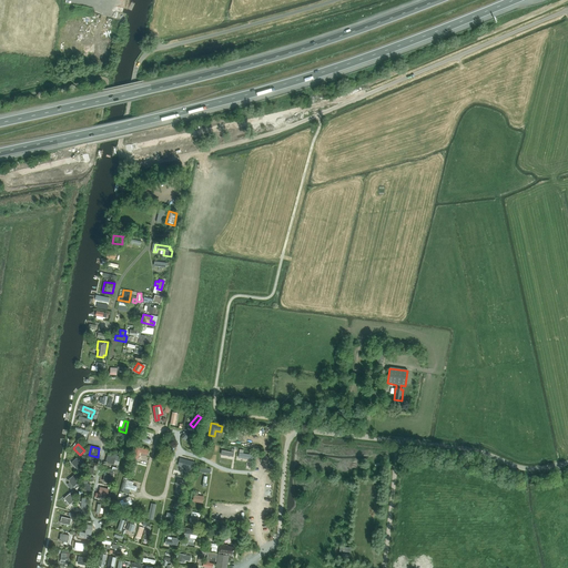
[(149,450),(137,447),(133,457),(138,458),(140,453),(148,455),(149,450)]
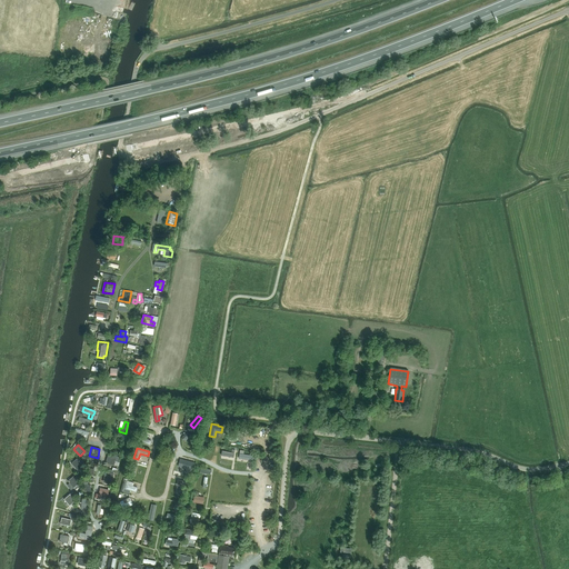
[(116,458),(108,456),(106,462),(115,465),(116,458)]
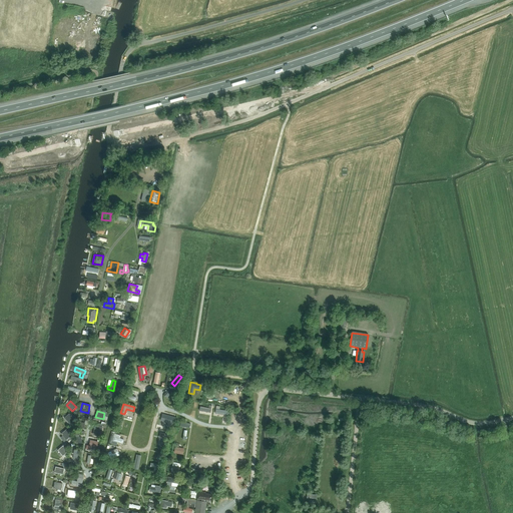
[(68,413),(64,417),(70,424),(74,420),(74,421),(75,419),(76,419),(71,413),(70,414),(68,413)]
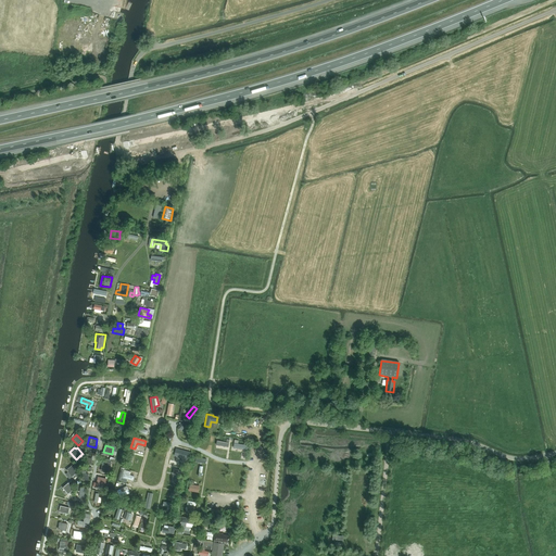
[(189,459),(190,452),(176,449),(174,456),(189,459)]
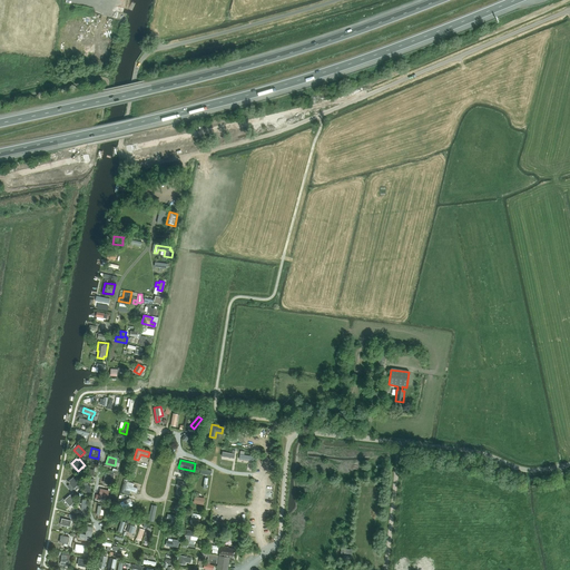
[(79,483),(74,477),(68,482),(74,489),(79,483)]
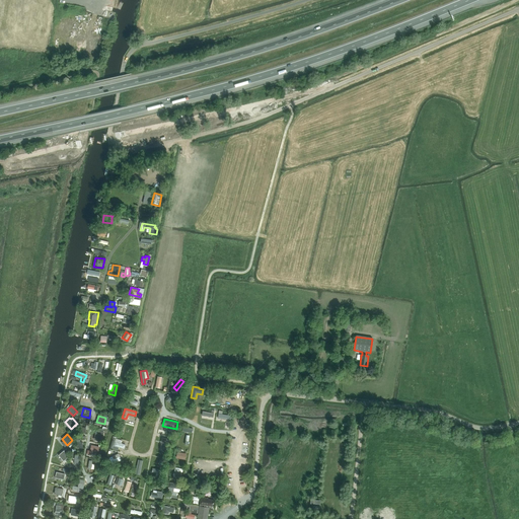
[(171,440),(162,437),(161,443),(165,444),(162,452),(167,453),(171,440)]
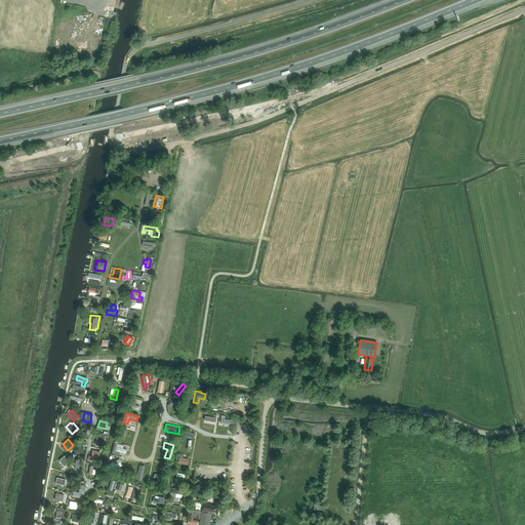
[(101,452),(92,450),(91,456),(90,459),(98,461),(98,458),(101,452)]
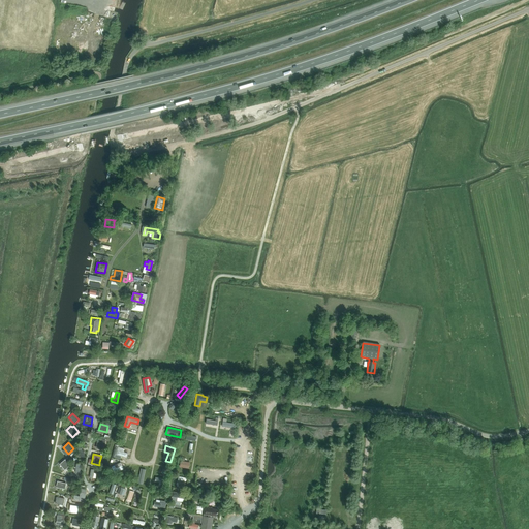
[(71,465),(66,459),(60,464),(65,470),(71,465)]
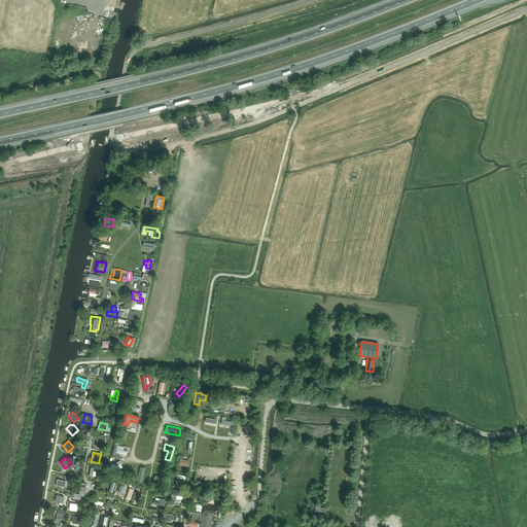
[(124,466),(121,463),(115,466),(114,463),(111,465),(112,468),(109,469),(111,472),(124,466)]
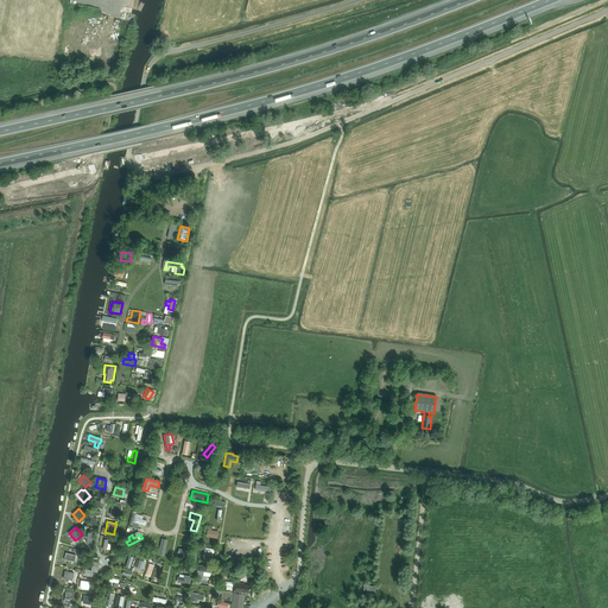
[(145,563),(137,559),(134,567),(141,569),(145,563)]
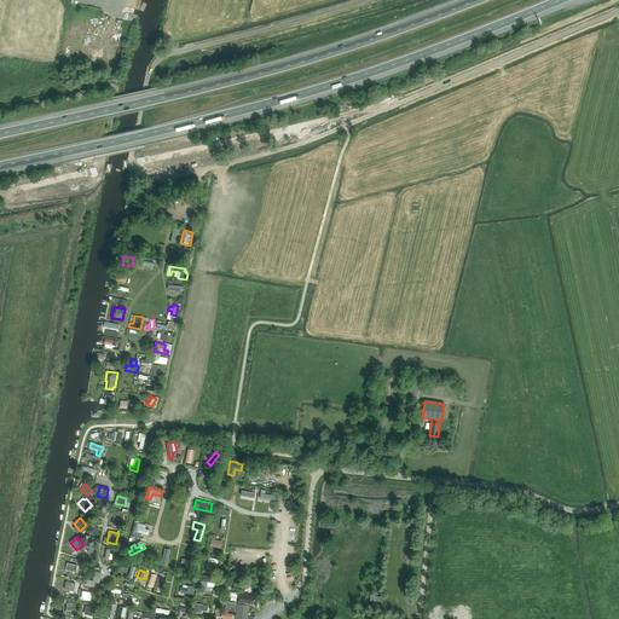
[(75,583),(65,582),(64,589),(74,591),(75,583)]
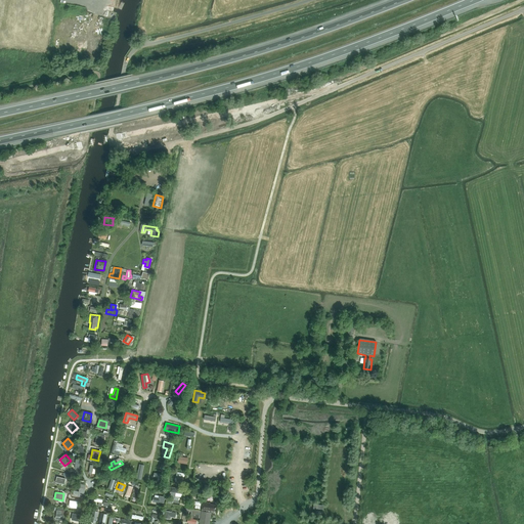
[(195,505),(194,509),(200,510),(201,506),(201,501),(192,500),(192,505),(195,505)]
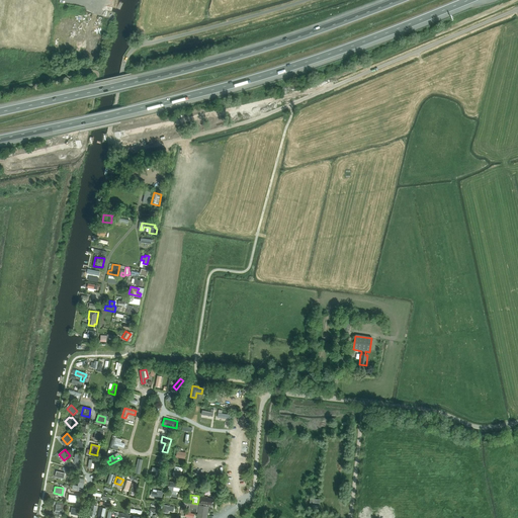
[(111,498),(105,497),(102,496),(101,500),(104,501),(103,503),(110,504),(111,498)]
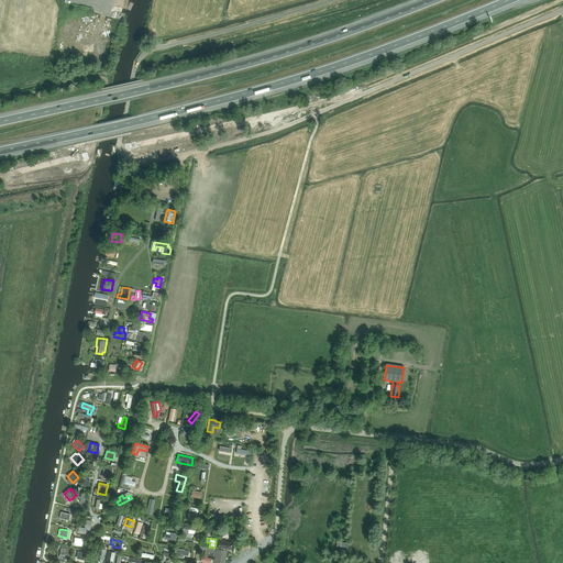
[(217,549),(213,562),(224,562),(227,551),(227,548),(231,549),(232,542),(227,542),(227,540),(218,539),(217,547),(217,549)]
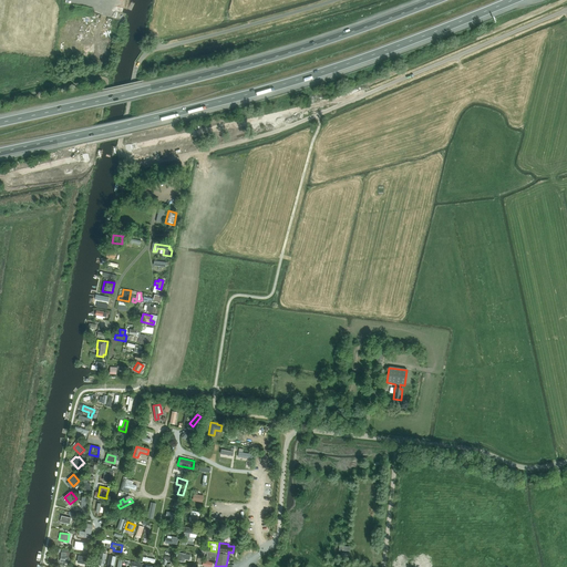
[(70,550),(68,549),(62,549),(62,552),(61,558),(60,562),(69,563),(69,559),(70,550)]
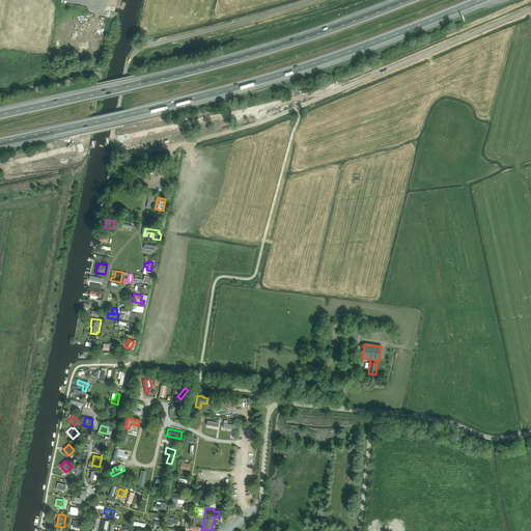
[(165,516),(157,514),(156,515),(156,516),(156,518),(161,519),(161,520),(160,526),(163,527),(165,516)]
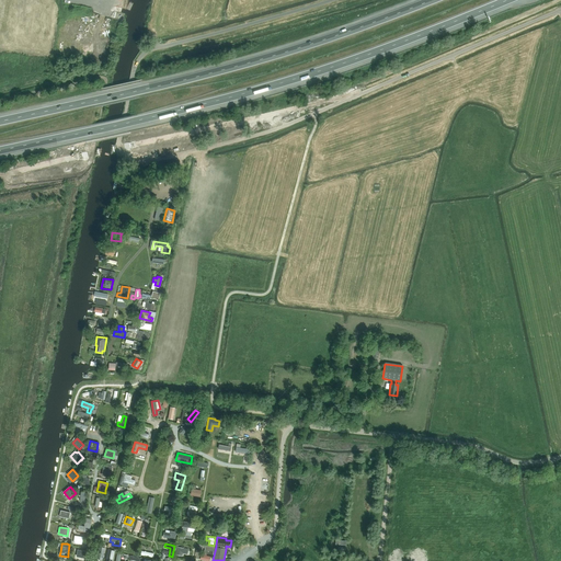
[(189,549),(175,547),(174,554),(182,556),(182,553),(187,554),(189,549)]
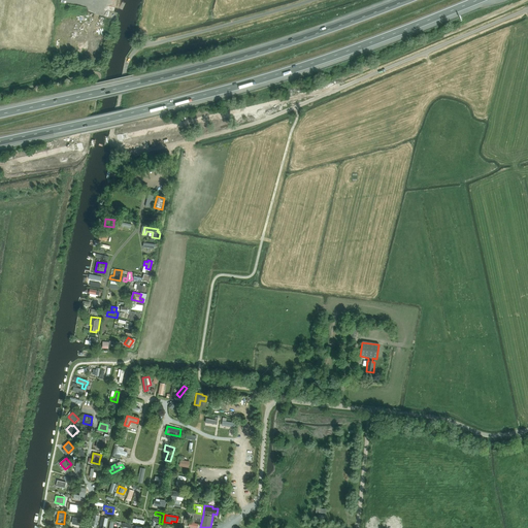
[(101,517),(98,527),(105,527),(108,518),(101,517)]
